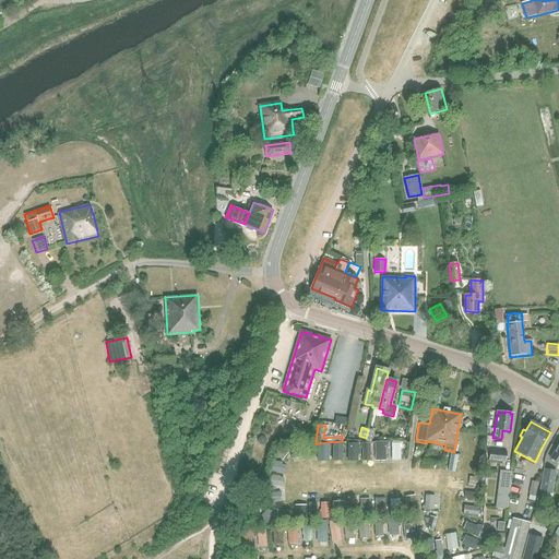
[(385,445),(388,445),(388,441),(375,441),(375,461),(387,461),(385,445)]
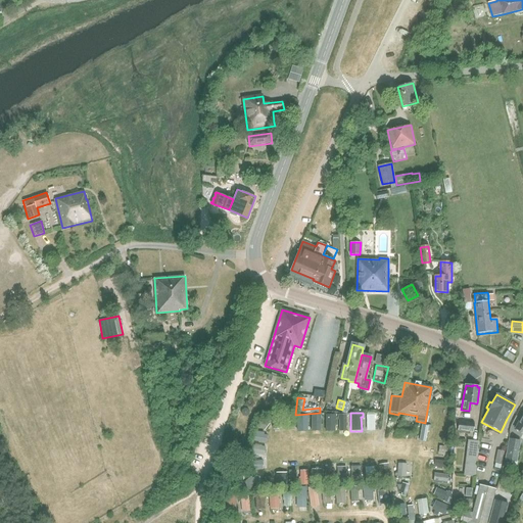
[(339,420),(339,431),(346,431),(346,414),(338,415),(338,420),(339,420)]
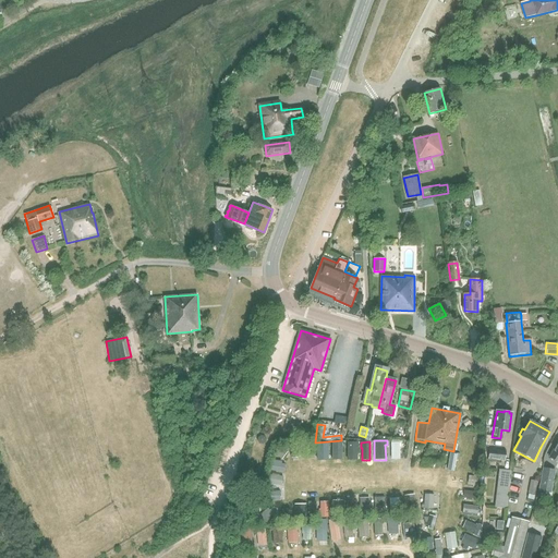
[(326,453),(327,453),(327,443),(317,444),(317,461),(327,460),(326,453)]
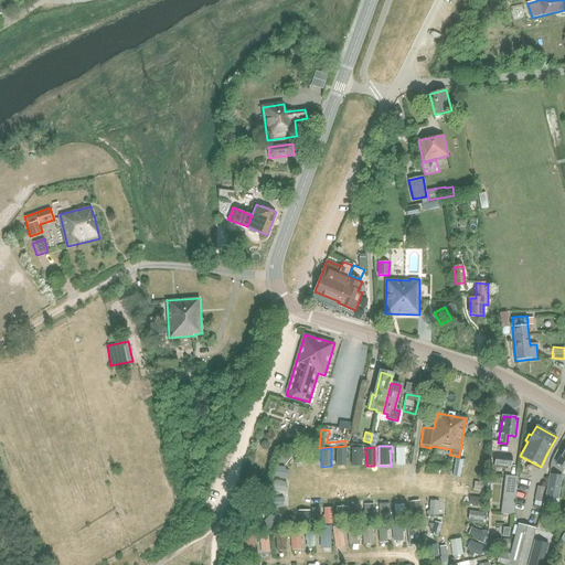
[(336,466),(345,466),(345,448),(337,448),(336,466)]
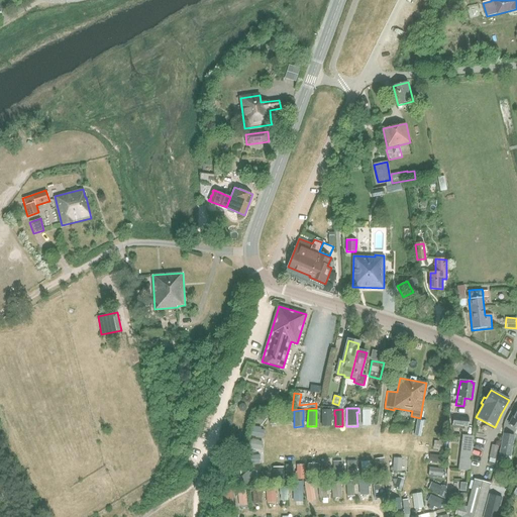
[(322,410),(322,426),(329,426),(329,418),(332,418),(332,415),(330,415),(330,410),(322,410)]
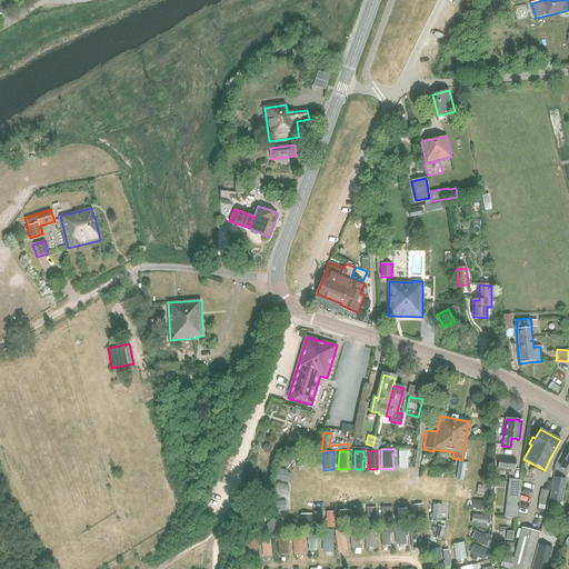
[(398,451),(399,468),(408,468),(407,451),(398,451)]
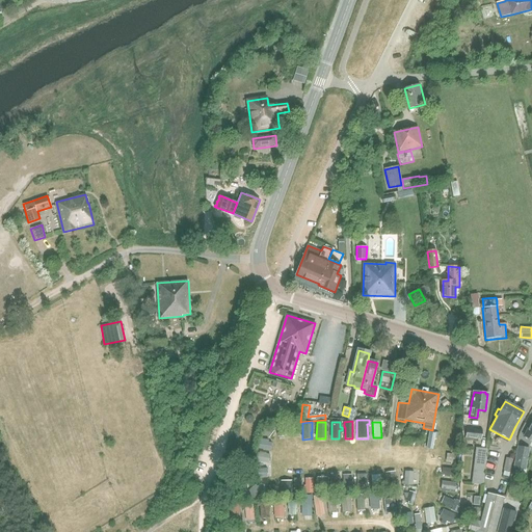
[(288,424),(289,437),(298,437),(297,423),(288,424)]
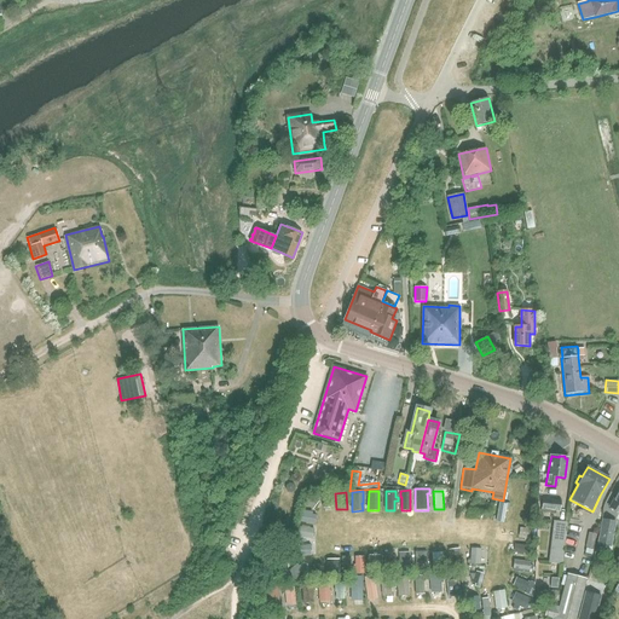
[(302,501),(313,509),(319,502),(308,493),(302,501)]
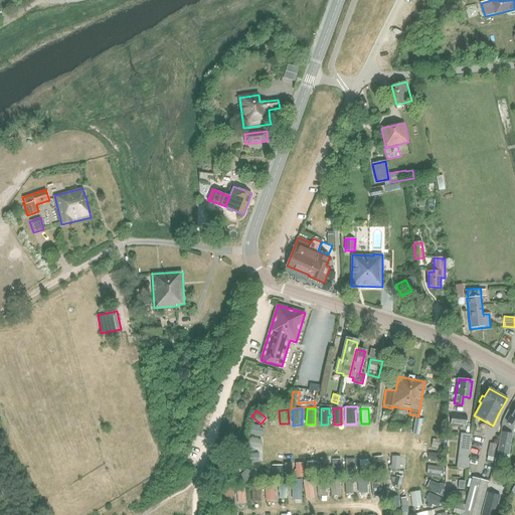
[(275,415),(277,415),(276,410),(267,411),(269,422),(276,421),(275,415)]
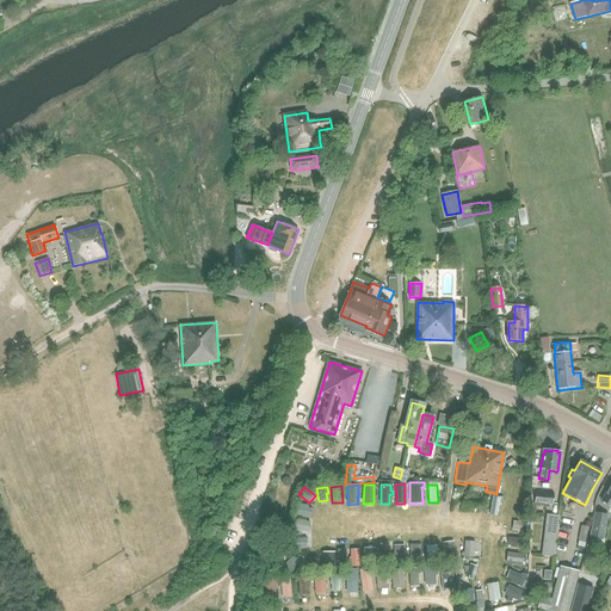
[(535,503),(553,505),(554,494),(536,493),(535,503)]
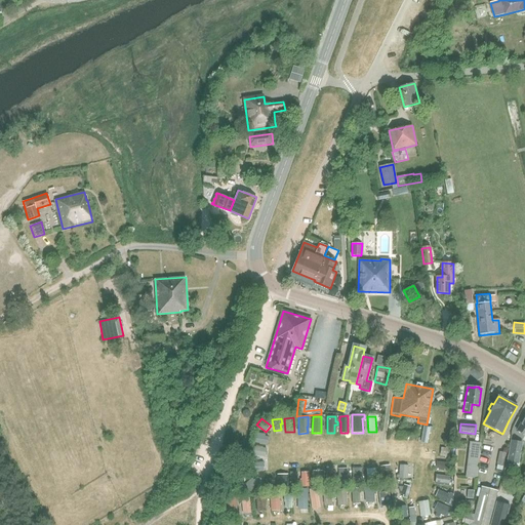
[(254,442),(267,444),(269,437),(263,436),(263,434),(255,433),(254,442)]
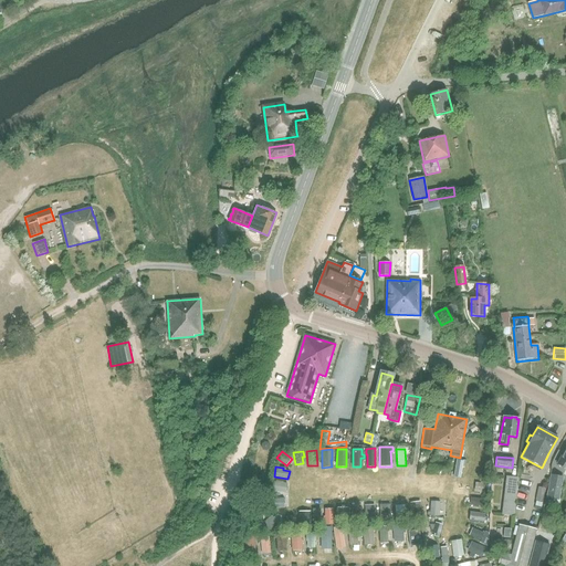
[(547,499),(558,501),(563,478),(552,475),(547,499)]
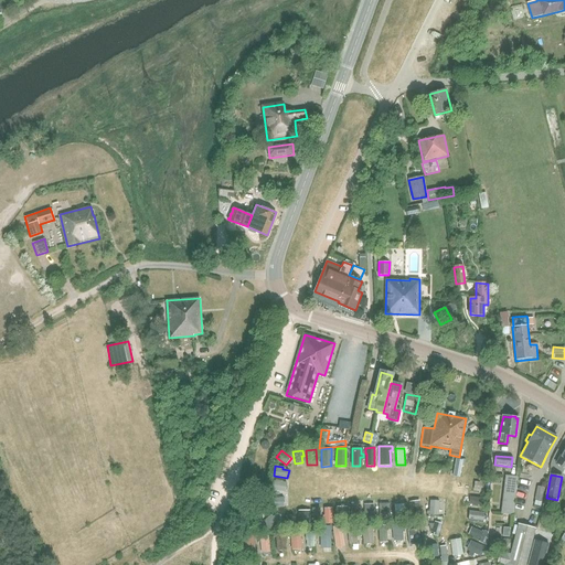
[(501,514),(512,515),(516,478),(505,476),(501,514)]
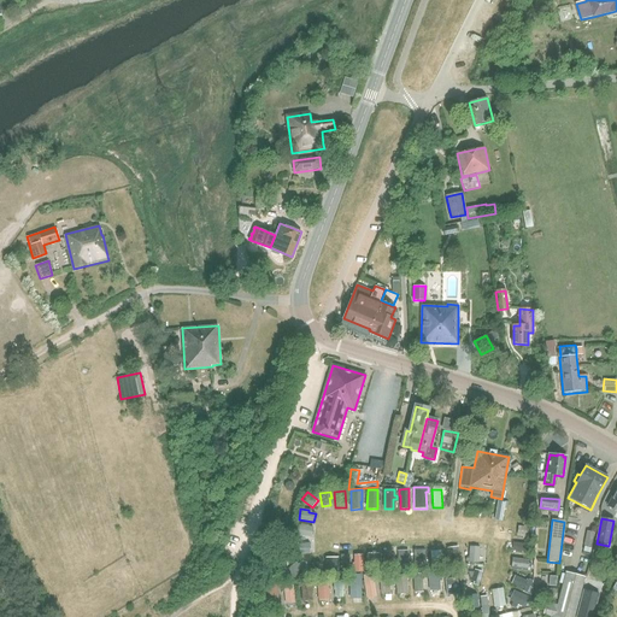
[(297,535),(312,538),(313,527),(299,524),(297,535)]
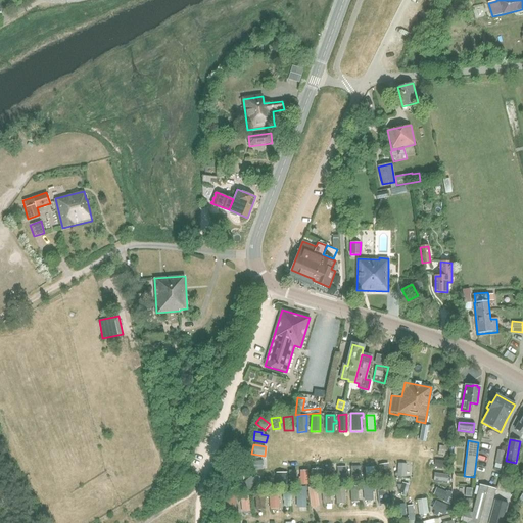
[(438,455),(449,456),(450,447),(439,445),(438,455)]
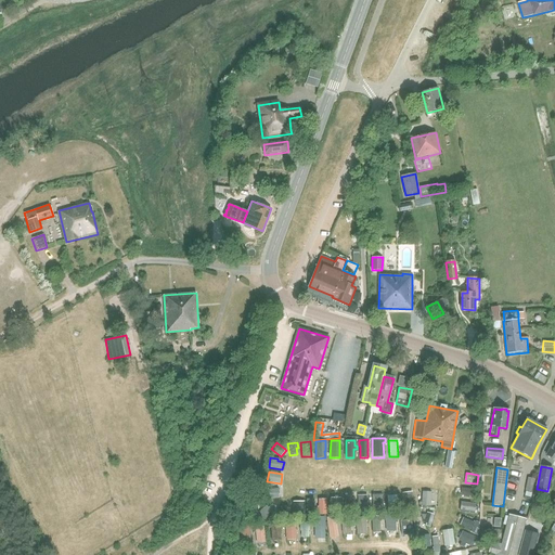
[(462,488),(461,495),(463,495),(463,497),(468,498),(468,497),(475,497),(475,490),(462,488)]
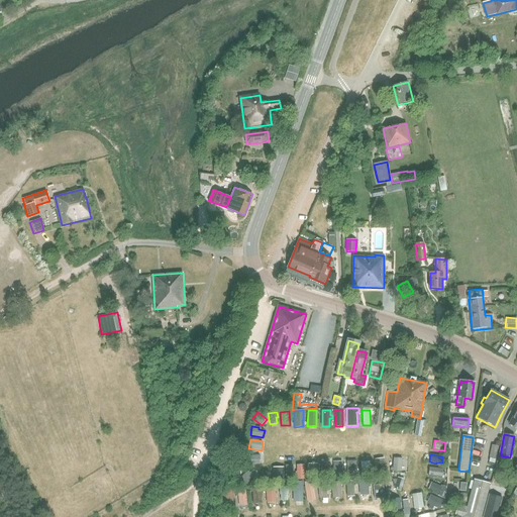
[(245,455),(245,464),(260,463),(260,455),(245,455)]
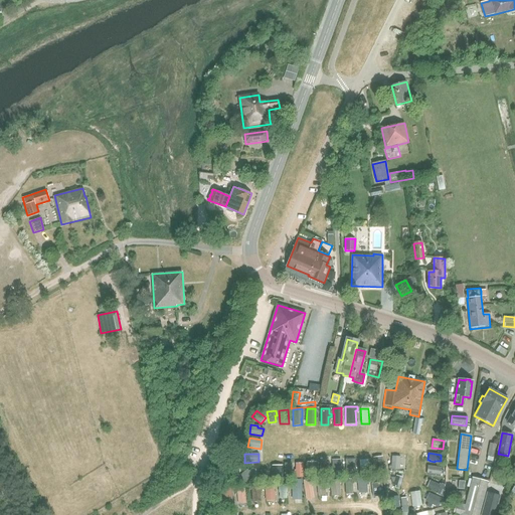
[(373,458),(374,470),(383,469),(382,456),(373,458)]
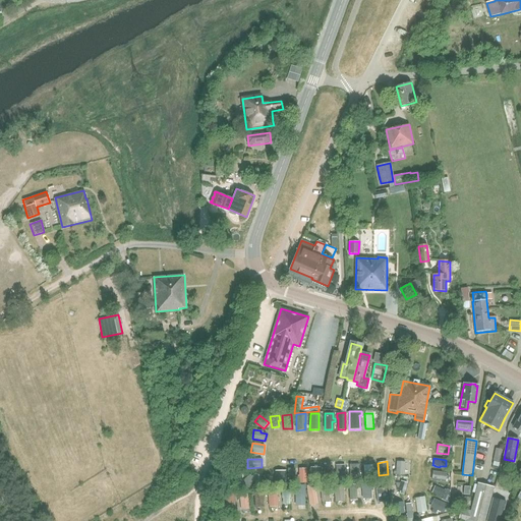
[(395,475),(404,475),(405,462),(396,461),(395,475)]
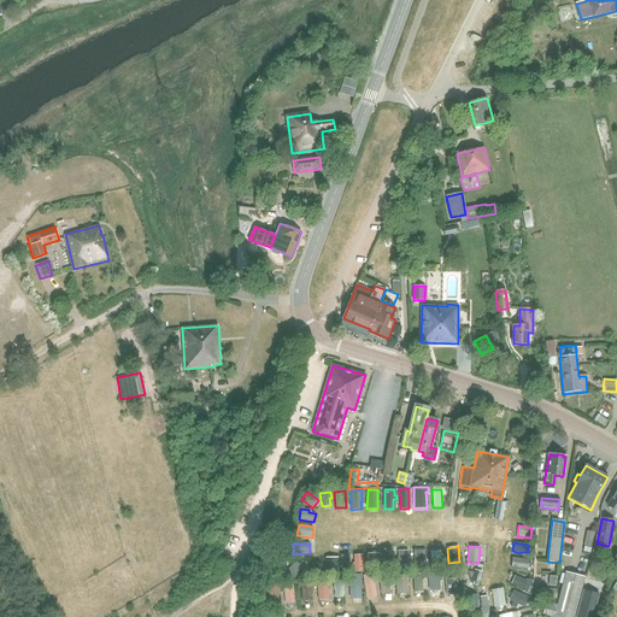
[(398,558),(397,558),(397,564),(398,564),(398,565),(400,565),(400,569),(406,569),(406,565),(409,565),(409,550),(398,551),(398,558)]
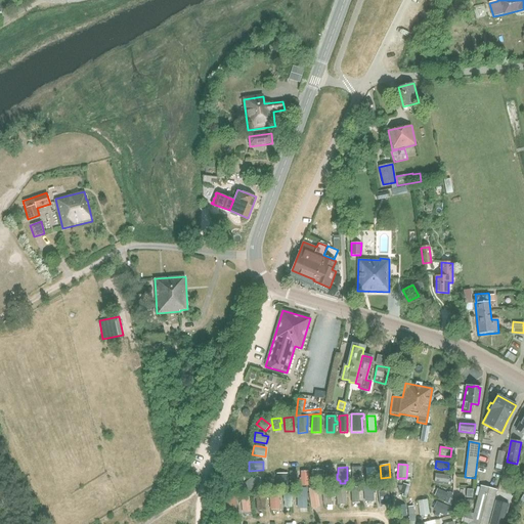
[(351,467),(352,481),(352,483),(361,483),(361,467),(351,467)]
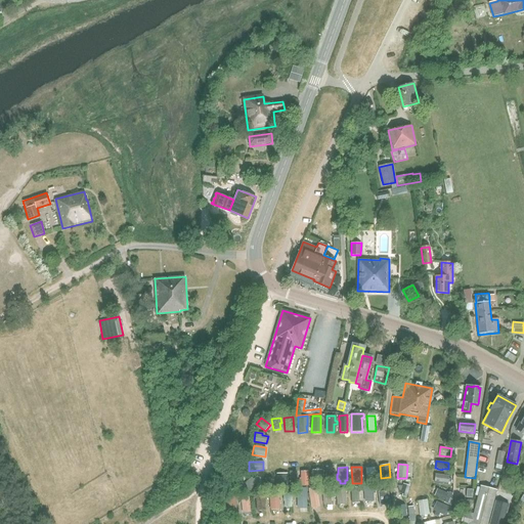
[(377,478),(375,478),(375,467),(365,468),(365,478),(367,478),(367,482),(379,482),(379,479),(377,479),(377,478)]
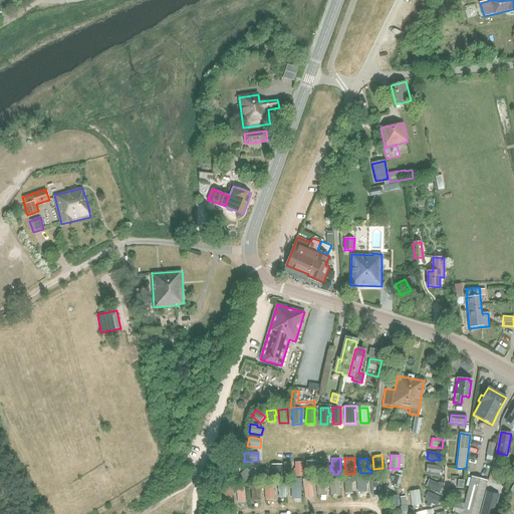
[(318,460),(319,473),(327,473),(327,460),(318,460)]
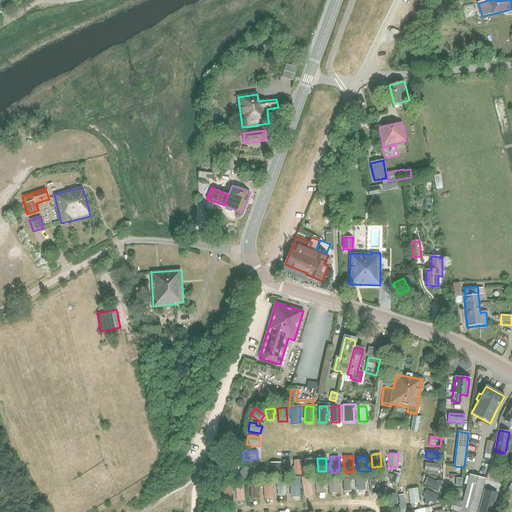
[(305,459),(305,473),(314,473),(314,470),(315,470),(315,467),(314,467),(314,459),(305,459)]
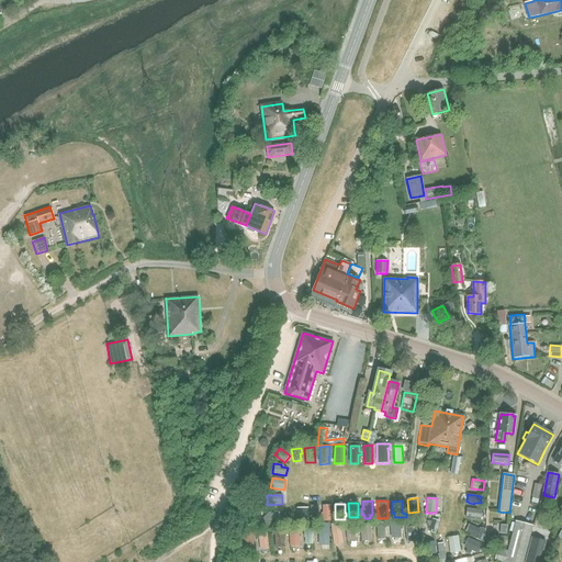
[(307,509),(296,509),(296,521),(307,521),(307,509)]
